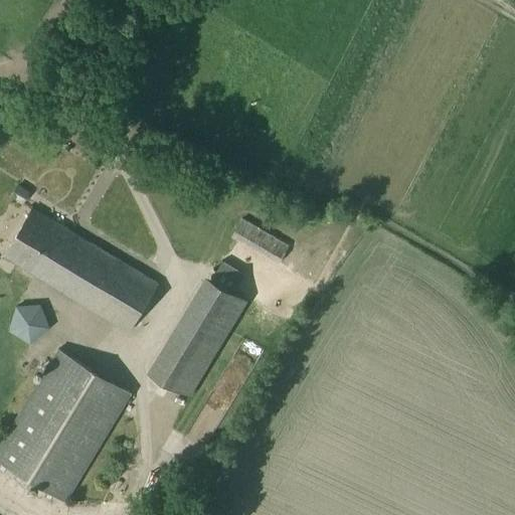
[(128,333),(158,286),(33,209),(4,258),(128,333)]
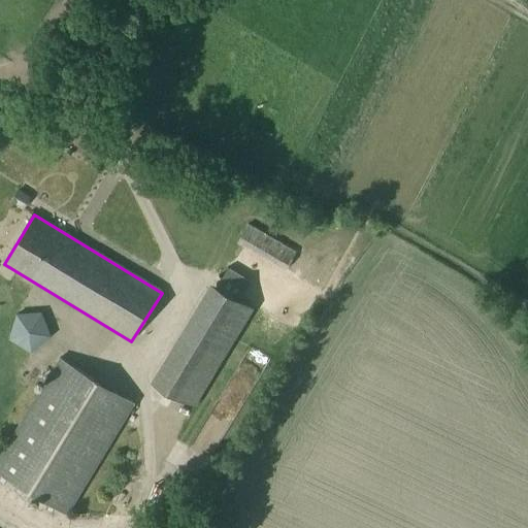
[(237,243),(321,291),(331,271),(249,224),(237,243)]
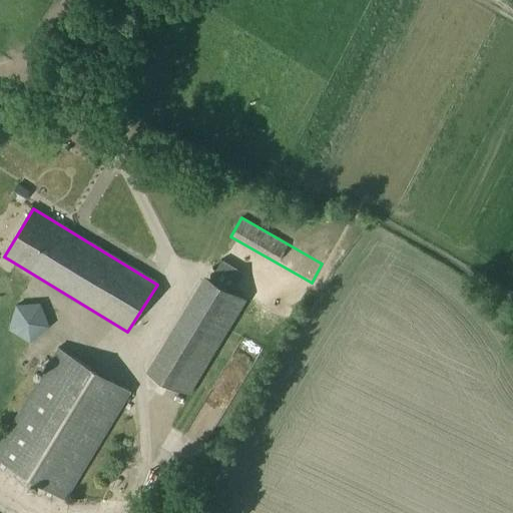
[(204,275),(146,371),(188,397),(247,301),(204,275)]
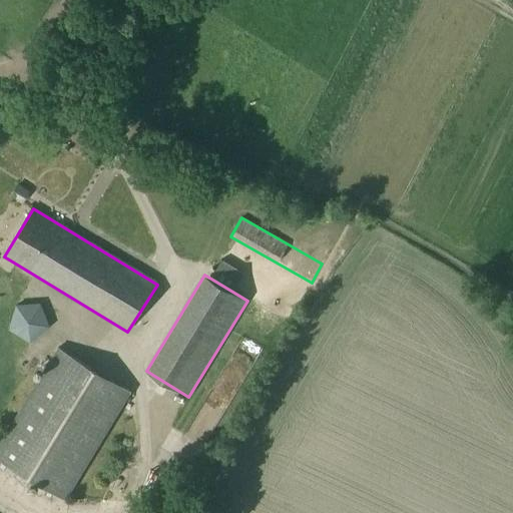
[(8,330),(30,344),(49,328),(40,303),(15,306),(8,330)]
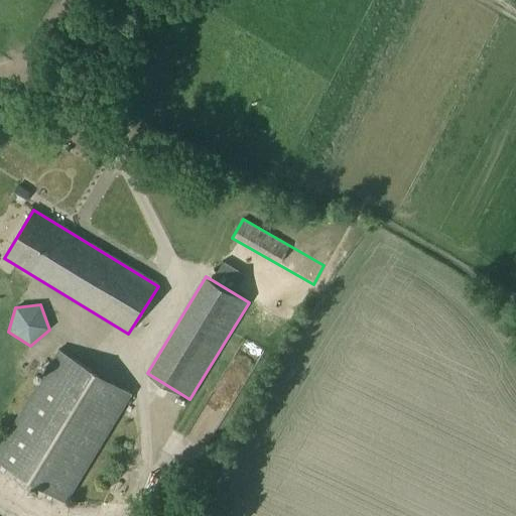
[(0,465),(65,504),(131,395),(57,351),(0,444),(0,465)]
